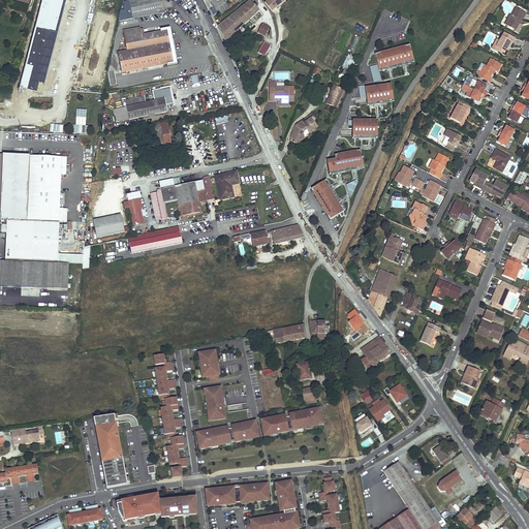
[(162,0),(128,0),(132,19),(164,12),(162,0)]
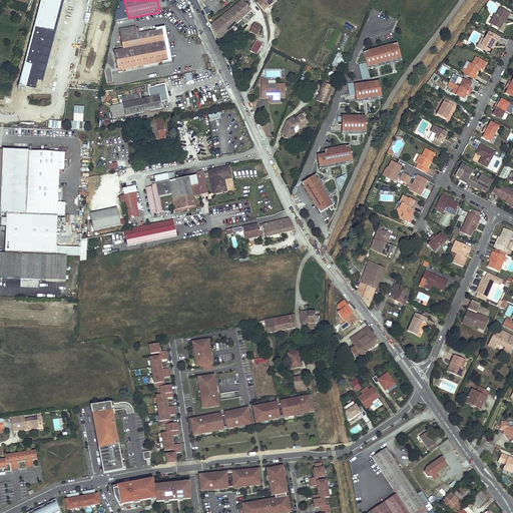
[(242,0),(232,8),(241,18),(251,10),(242,0)]
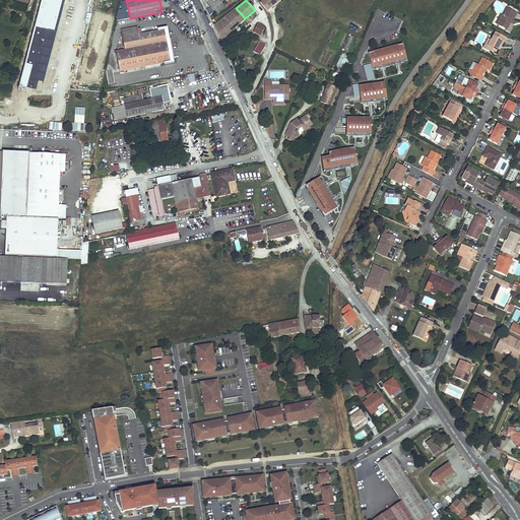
[(263,0),(260,3),(267,10),(273,6),(272,5),(276,1),(277,2),(280,0),(263,0)]
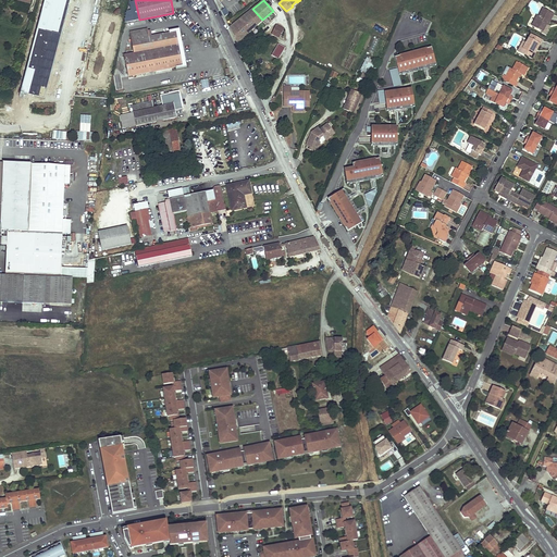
[(230,27),(229,27),(236,44),(262,20),(252,9),(230,27)]
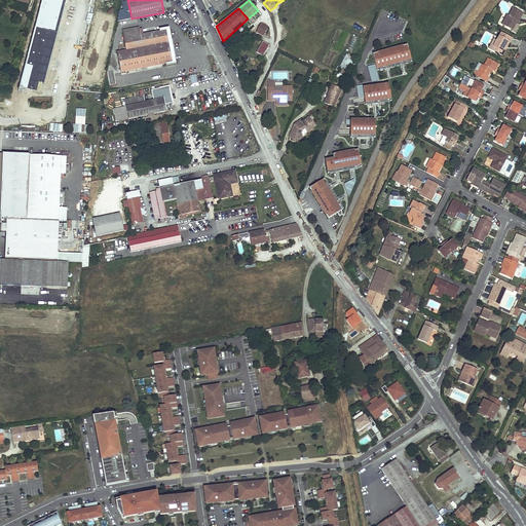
[(522,14),(513,9),(509,16),(506,15),(501,25),(512,30),(515,24),(517,24),(522,14)]
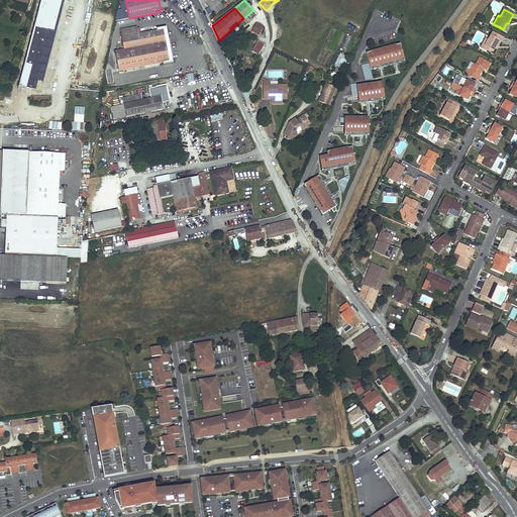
[(264,27),(256,23),(252,31),(260,35),(264,27)]
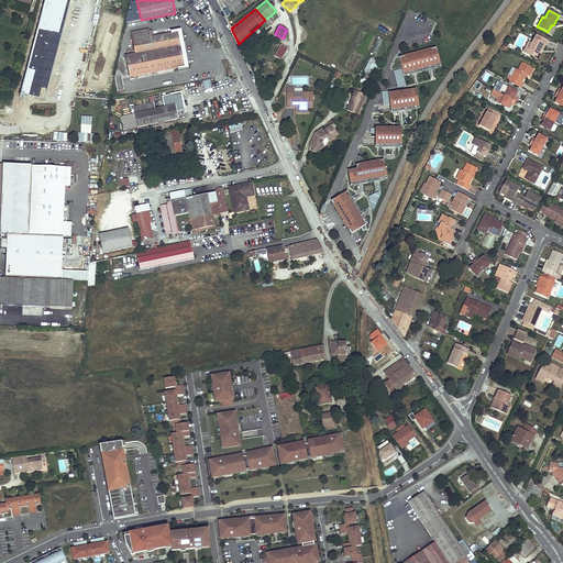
[(148,29),(131,32),(135,54),(127,56),(130,77),(184,67),(177,32),(151,37),(148,29)]
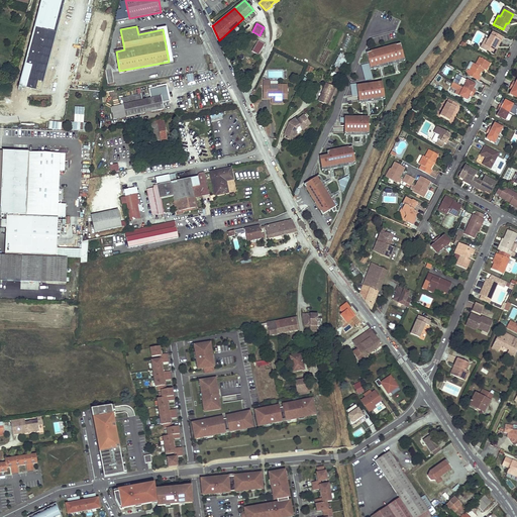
[(503,37),(492,32),(488,40),(484,48),(494,55),(496,50),(494,49),(497,45),(498,46),(503,37)]
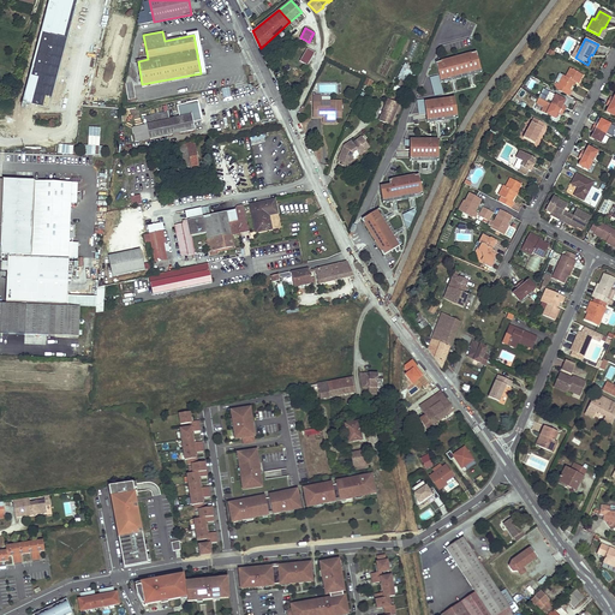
[(413,60),(417,43),(412,42),(407,59),(413,60)]
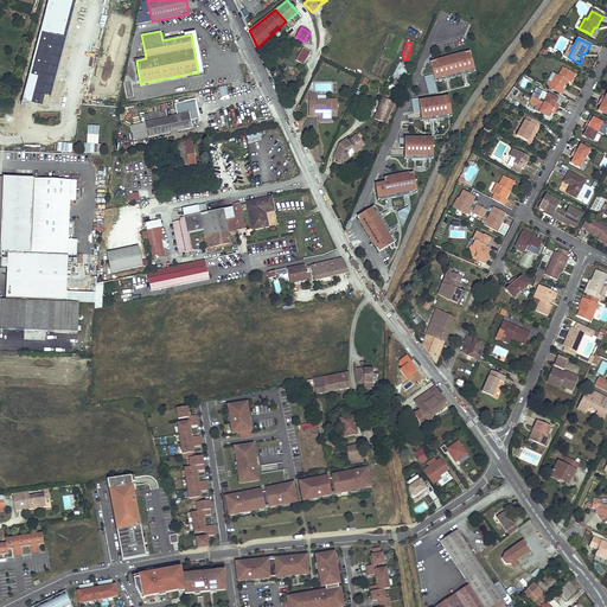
[(296,59),(304,64),(311,51),(304,46),(296,59)]
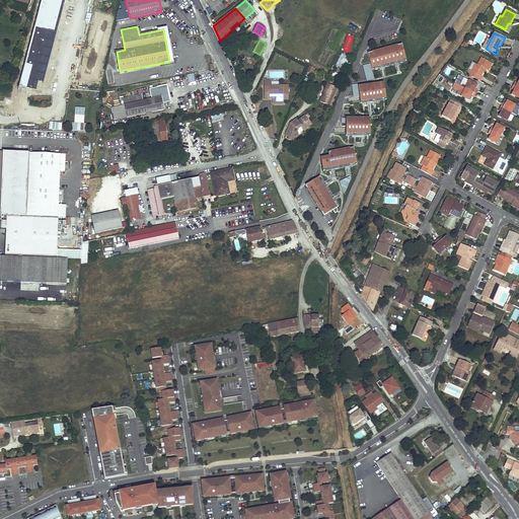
[(372,67),(405,58),(401,44),(371,52),(370,50),(368,50),(368,51),(368,52),(371,63),(372,67)]
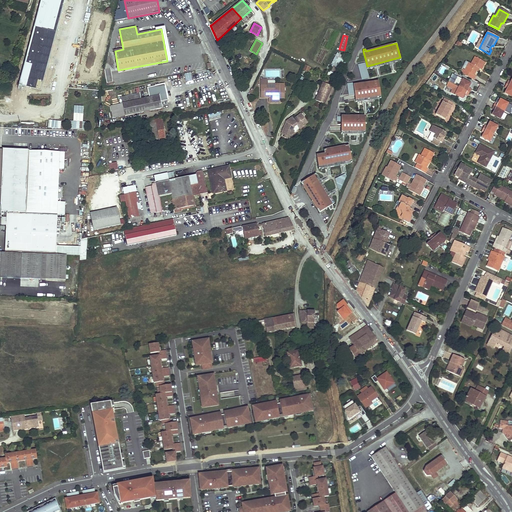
[(341,70),(347,58),(337,53),(331,66),(341,70)]
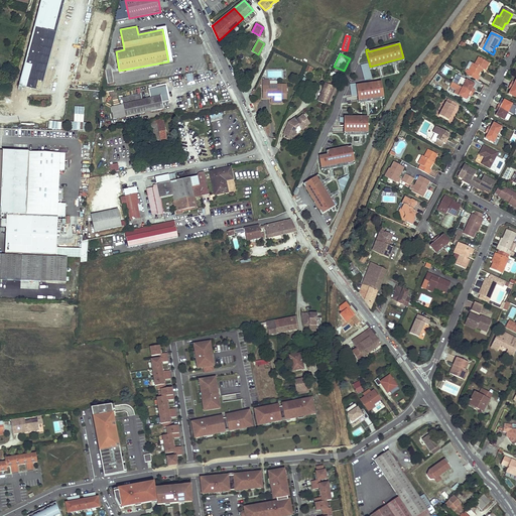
[(465,74),(477,81),(480,77),(478,76),(480,71),(482,69),(484,70),(486,71),(489,63),(479,57),(475,65),(473,63),(469,71),(467,70),(465,74)]
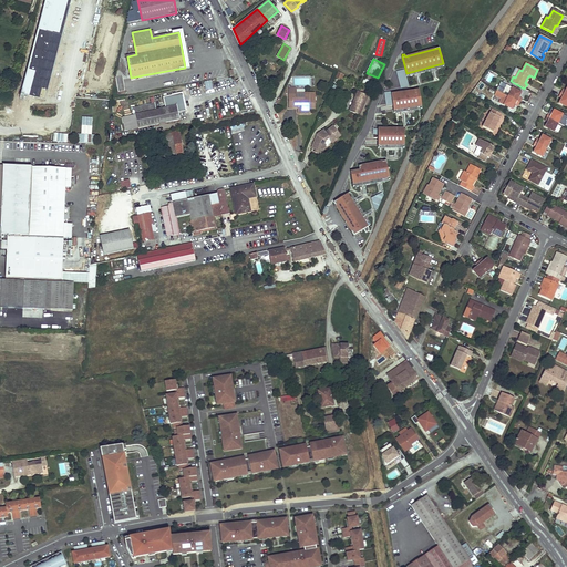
[(122,75),(116,76),(120,92),(125,90),(122,75)]
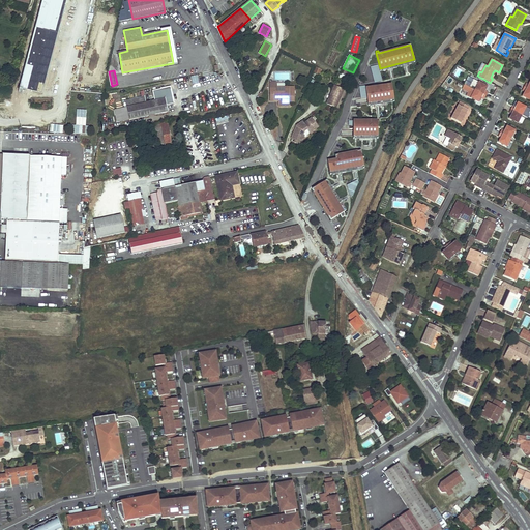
[(192,85),(199,83),(198,76),(190,77),(192,85)]
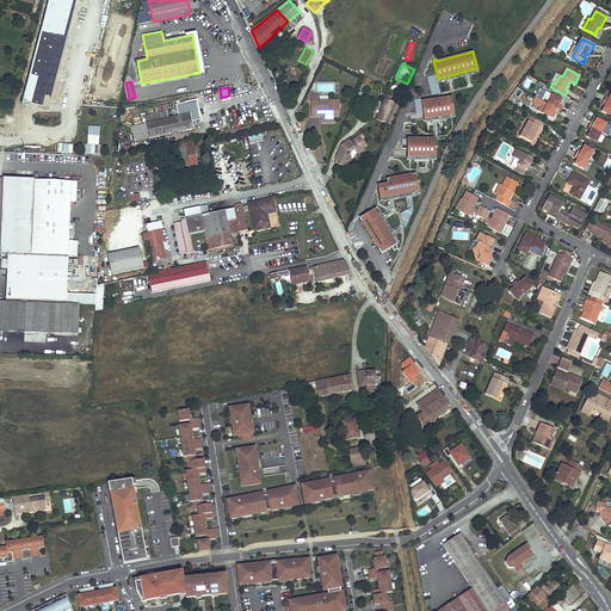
[(340,116),(339,100),(328,100),(328,106),(319,106),(319,100),(319,94),(312,94),(312,116),(321,116),(321,121),(334,119),(334,116),(340,116)]
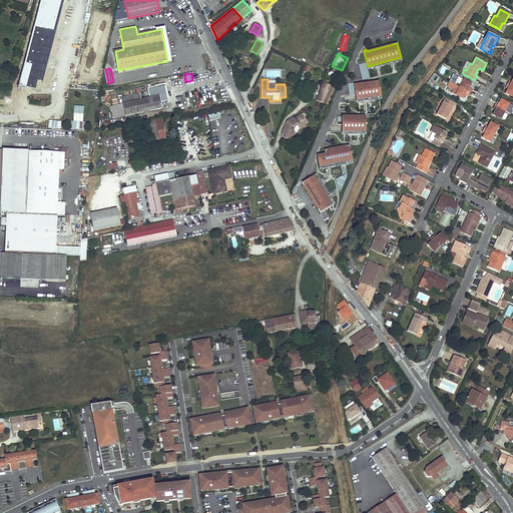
[(472,84),(464,79),(456,95),(464,99),(467,95),(469,96),(472,89),(470,88),(472,84)]
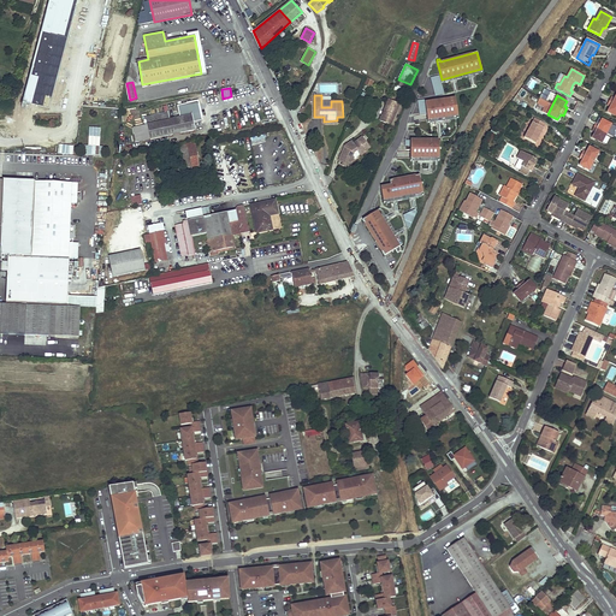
[(425,102),(426,114),(427,119),(458,116),(456,99),(425,102)]
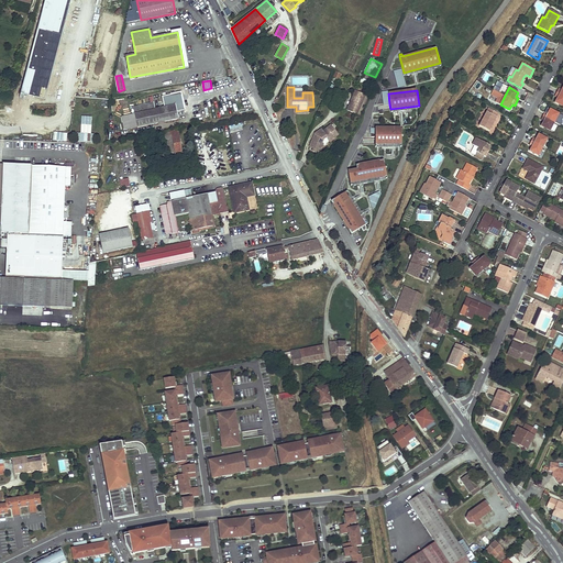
[(365,96),(355,91),(348,110),(357,114),(365,96)]
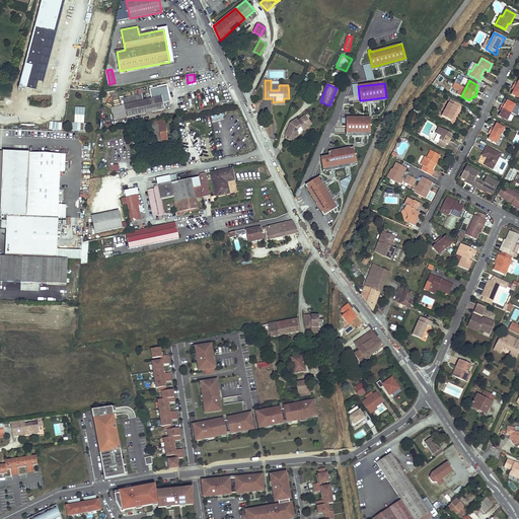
[(135,95),(123,98),(127,118),(164,109),(161,96),(143,100),(137,102),(135,95)]
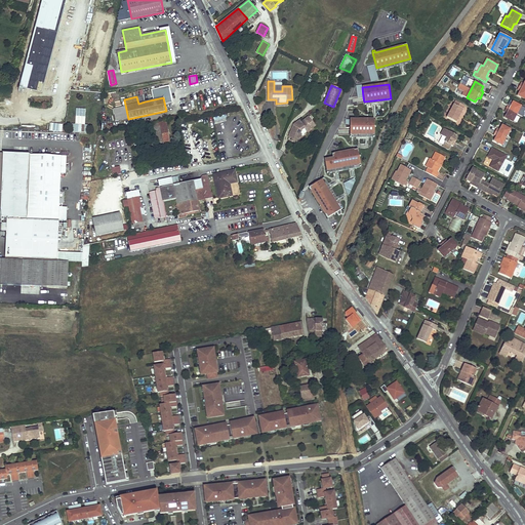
[(521,106),(513,102),(510,107),(508,105),(505,112),(507,113),(503,118),(513,122),(521,106)]
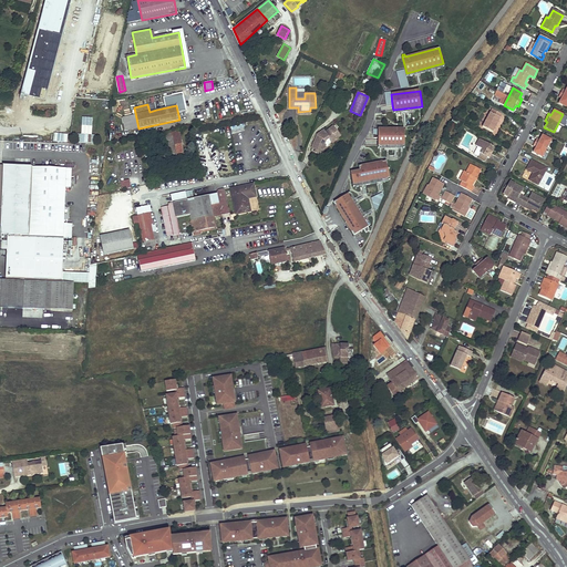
[(501,119),(491,113),(483,127),(493,133),(501,119)]
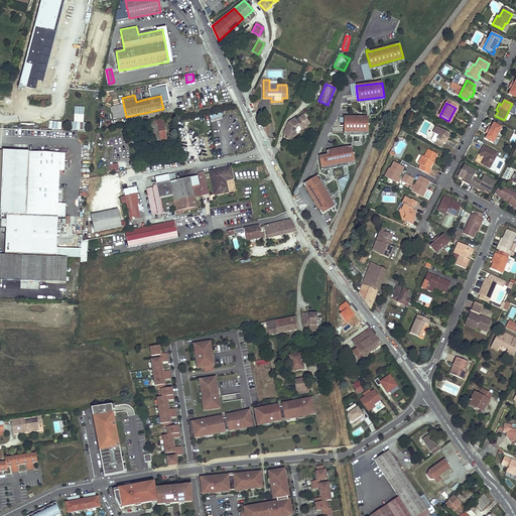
[(309,124),(305,118),(303,119),(301,116),(295,120),(294,119),(288,123),(283,134),(287,136),(286,138),(292,141),(296,132),(295,131),(296,128),(299,126),(302,129),(309,124)]
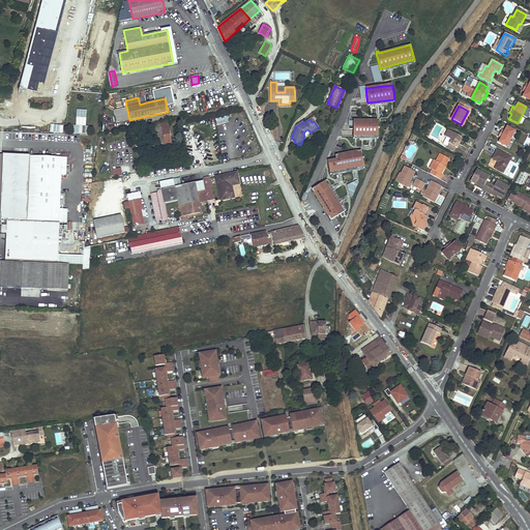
[(168,121),(155,123),(156,135),(162,134),(162,136),(165,136),(166,143),(171,142),(168,121)]
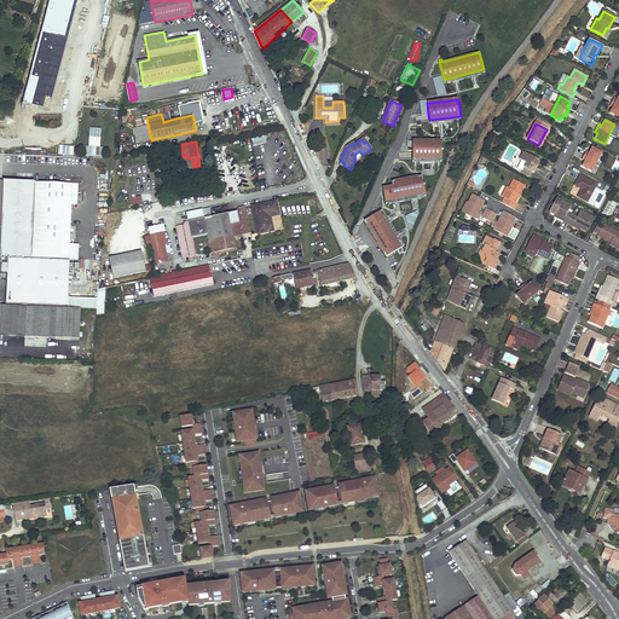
[(441,158),(441,142),(412,142),(412,148),(410,148),(409,149),(409,151),(412,151),(412,158),(441,158)]
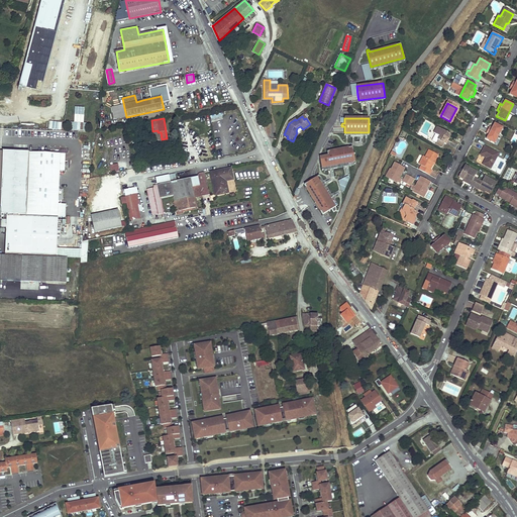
[(86,130),(87,123),(71,122),(71,130),(86,130)]
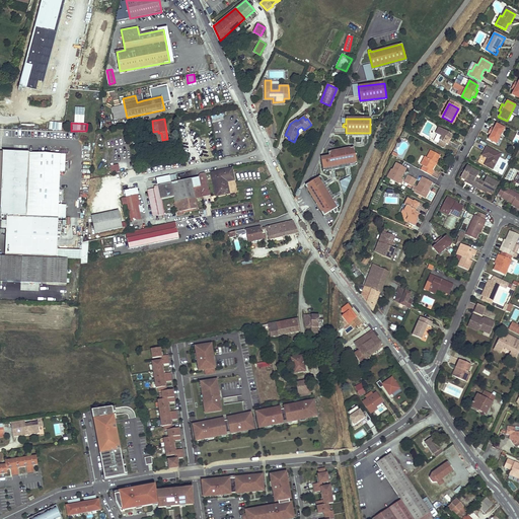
[(505,128),(496,124),(494,128),(492,127),(488,134),(490,135),(488,139),(497,144),(505,128)]
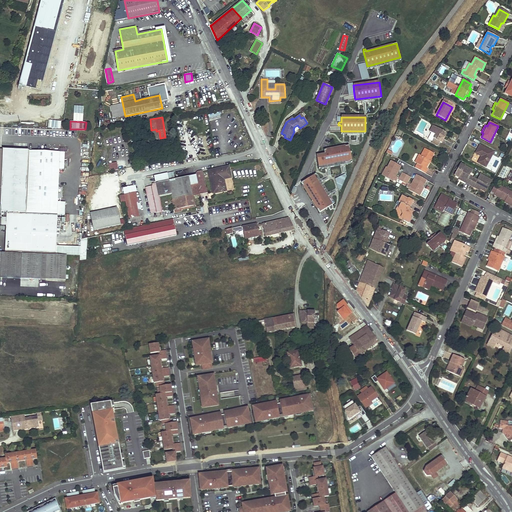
[(445,132),(432,126),(429,132),(432,134),(435,135),(433,139),(431,143),(437,146),(439,142),(441,143),(444,139),(442,138),(445,132)]
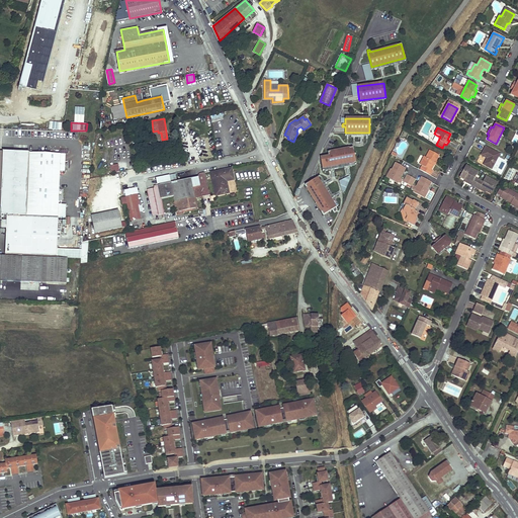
[(499,154),(486,147),(482,155),(487,157),(483,164),(491,169),(499,154)]
